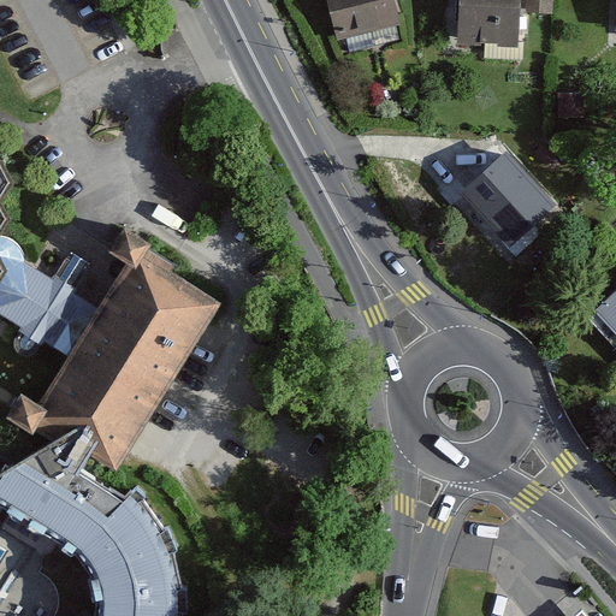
[(391,0),(330,0),(339,36),(398,22),(391,0)]
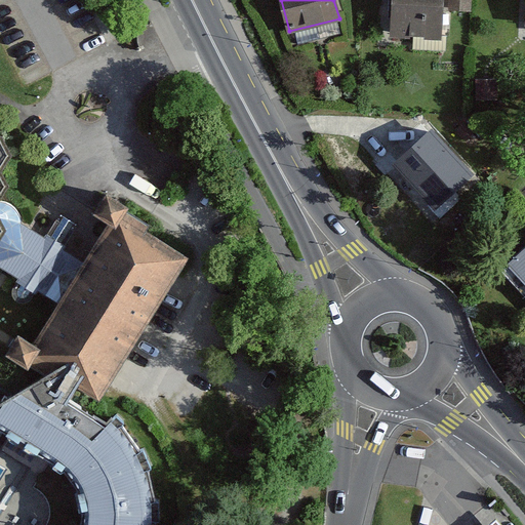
[(441,0),(393,0),(392,36),(441,37),(441,0)]
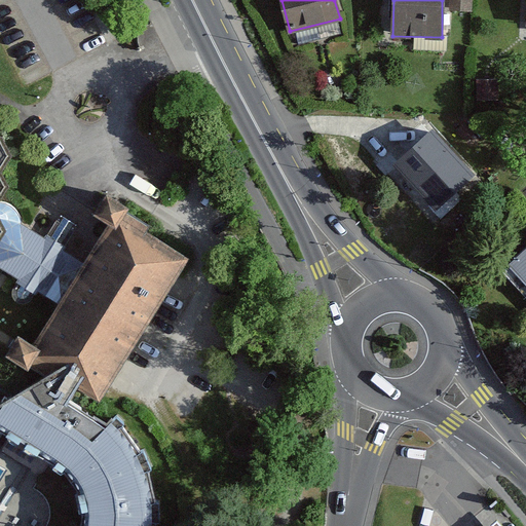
[(471,0),(448,0),(448,7),(471,8),(471,0)]
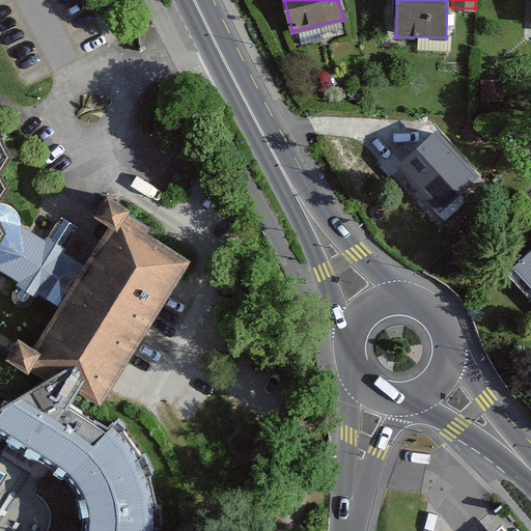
[(413,157),(436,135),(425,123),(401,145),(413,157)]
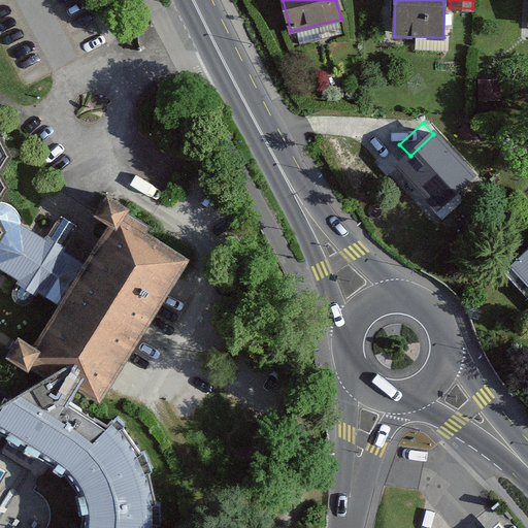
[(470,174),(433,134),(410,156),(399,165),(436,205),(470,174)]
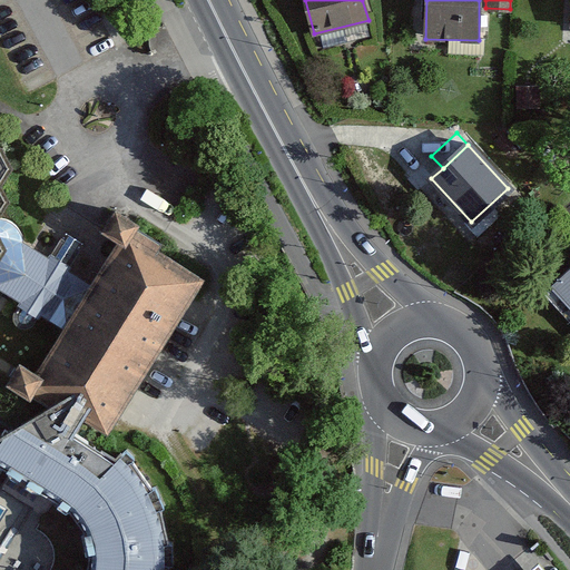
[(117,244),(90,285),(70,272),(72,266),(71,265),(84,244),(69,235),(66,242),(61,239),(51,255),(50,255),(48,258),(31,247),(23,242),(23,239),(22,234),(19,228),(13,223),(10,220),(3,218),(0,218),(10,203),(0,187),(13,169),(1,148),(0,147),(0,290),(9,295),(20,302),(13,312),(12,316),(13,320),(15,324),(18,327),(21,330),(27,330),(30,328),(33,326),(40,315),(64,330),(37,375),(19,365),(13,374),(6,387),(31,402),(37,392),(57,404),(27,423),(13,431),(11,433),(6,430),(0,439),(0,469),(48,499),(70,513),(71,516),(86,537),(85,538),(88,557),(91,557),(91,566),(89,569),(169,569),(170,552),(165,518),(150,488),(139,472),(120,459),(116,467),(76,443),(87,424),(107,436),(206,275),(136,233),(140,227),(115,212),(100,234),(117,244)]
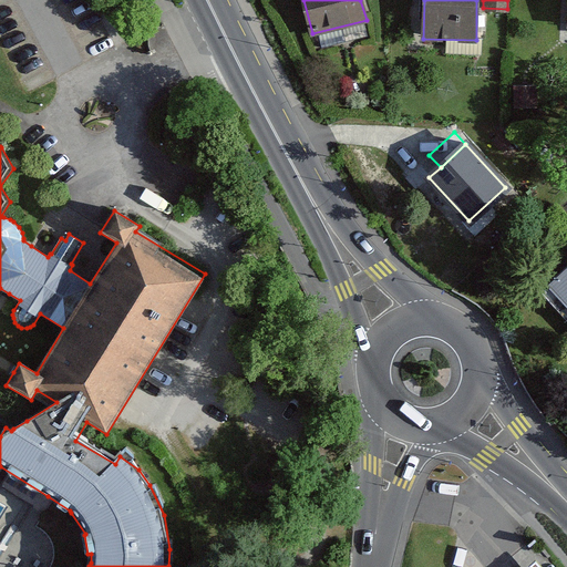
[(566,265),(548,282),(566,302),(566,265)]
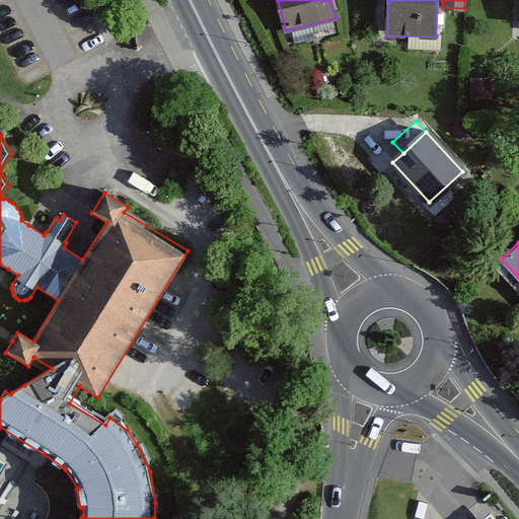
[(0,384),(12,392),(24,385),(0,369),(0,384)]
